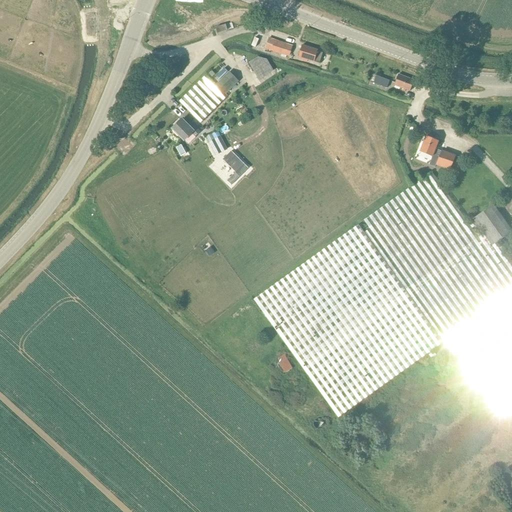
[(218,35),(228,31),(226,25),(216,29),(218,35)]
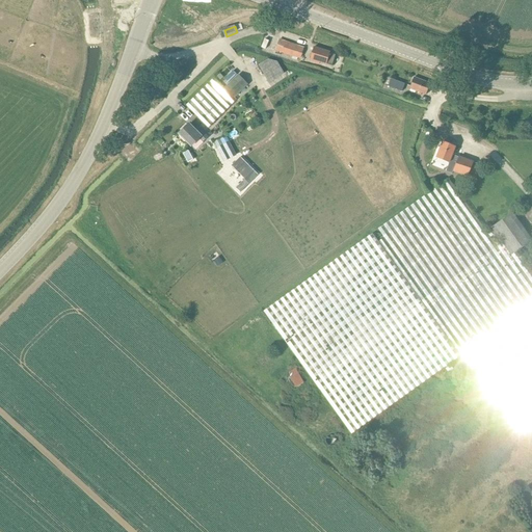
[(286,43),(280,41),(276,50),(283,52),(300,58),(304,48),(286,42),(286,43)]
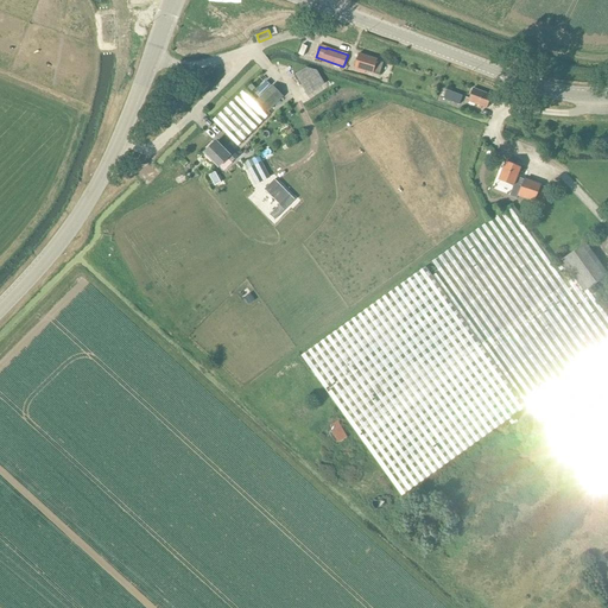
[(380,75),(384,63),(378,61),(378,59),(359,54),(354,68),(359,69),(358,73),(365,75),(366,71),(373,74),(374,73),(380,75)]
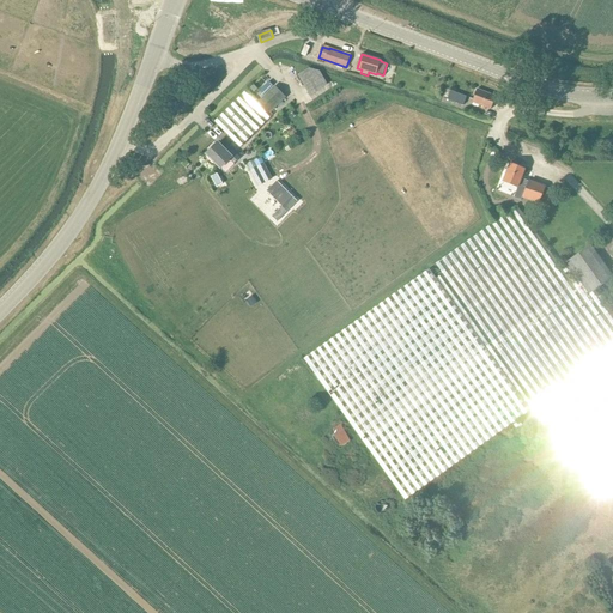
[(311,97),(328,85),(326,82),(320,72),(309,68),(298,76),(309,93),(311,97)]
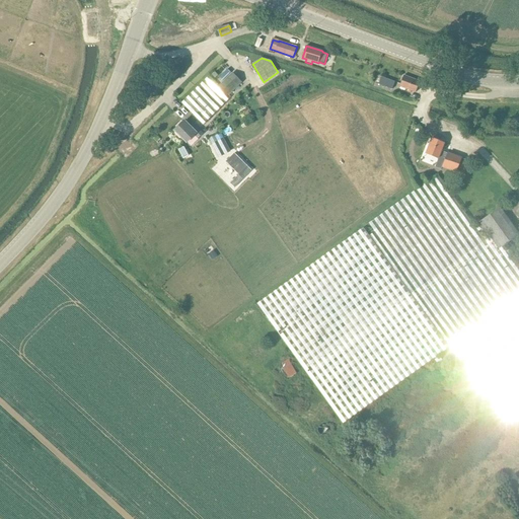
[(232,74),(220,85),(229,95),(241,83),(232,74)]
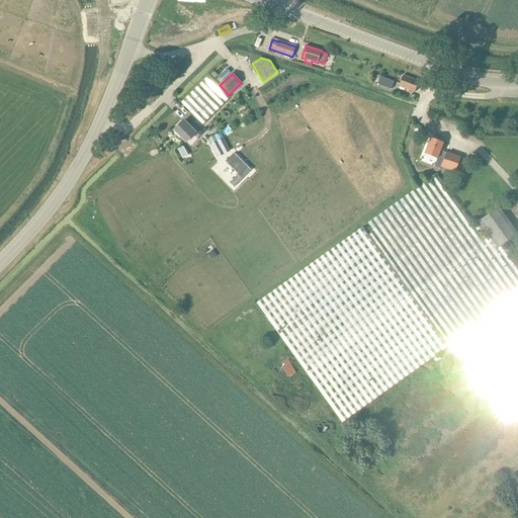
[(209,75),(181,102),(202,125),(231,97),(229,95),(220,85),(209,75)]
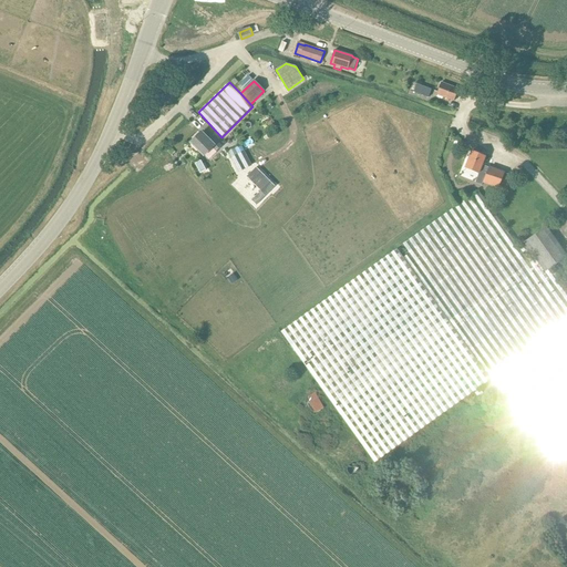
[(454,101),(457,92),(459,89),(442,83),(437,95),(454,101)]
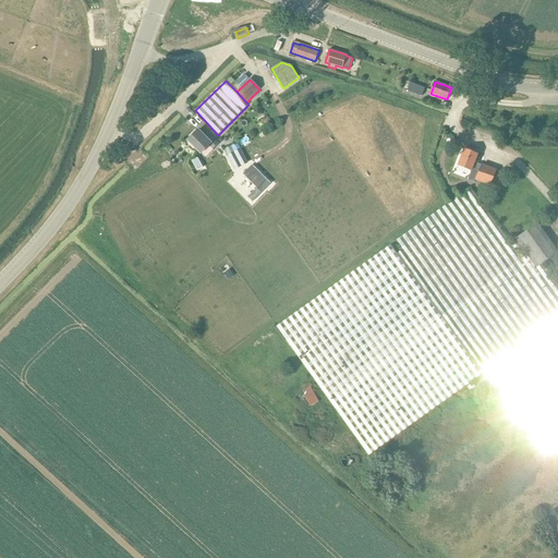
[(422,96),(425,88),(410,83),(407,91),(422,96)]
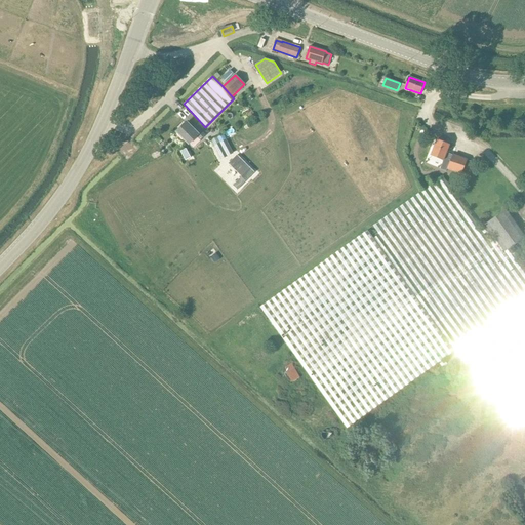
[(193,129),(187,123),(177,131),(189,145),(197,136),(201,140),(205,135),(196,126),(193,129)]
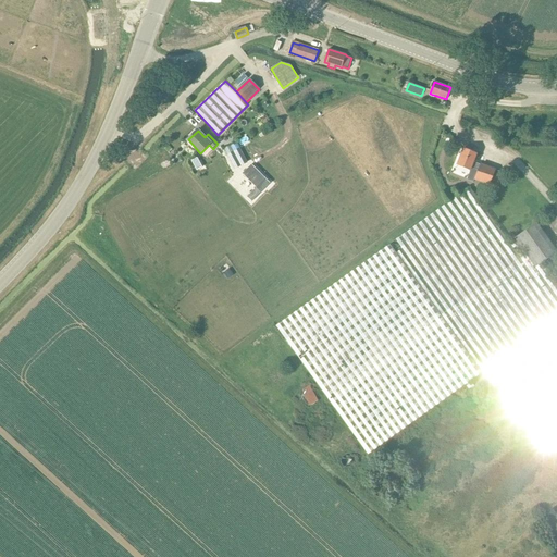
[(236,143),(224,149),(234,170),(247,163),(237,143),(236,143)]
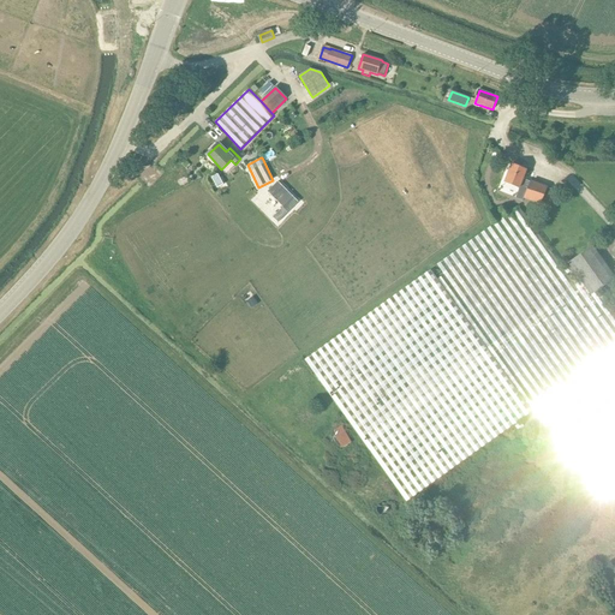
[(512,165),(505,183),(520,189),(526,191),(524,198),(539,204),(547,187),(531,181),(530,183),(523,180),(526,171),(512,165)]
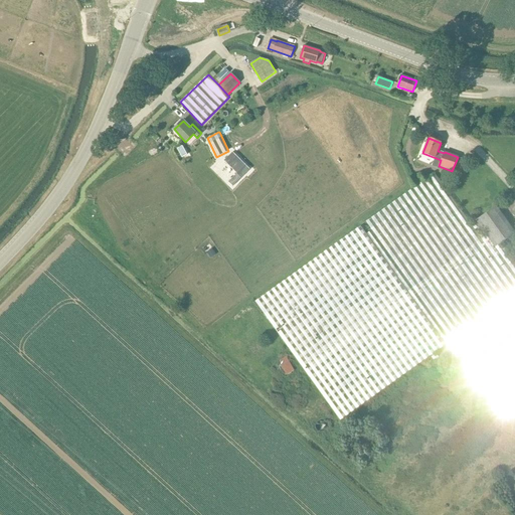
[(182,146),(177,149),(182,158),(187,155),(182,146)]
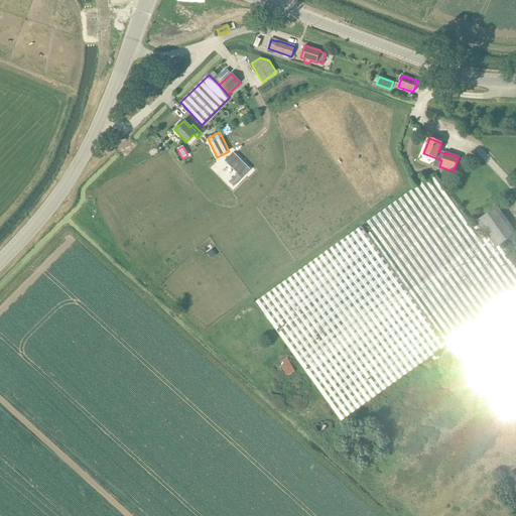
[(233,153),(225,161),(238,174),(229,183),(233,186),(249,170),(233,153)]
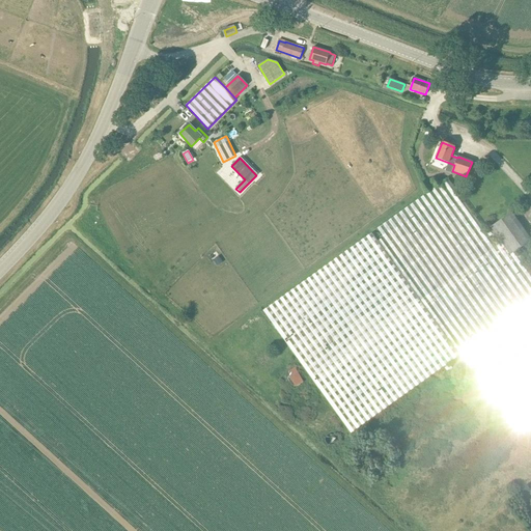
[(459,355),(464,360),(481,346),(490,339),(530,305),(530,272),(515,251),(510,255),(491,227),(485,231),(448,178),(427,193),(372,232),(372,233),(263,310),(351,432),(444,366),(455,385),(460,381),(449,363),(459,355)]
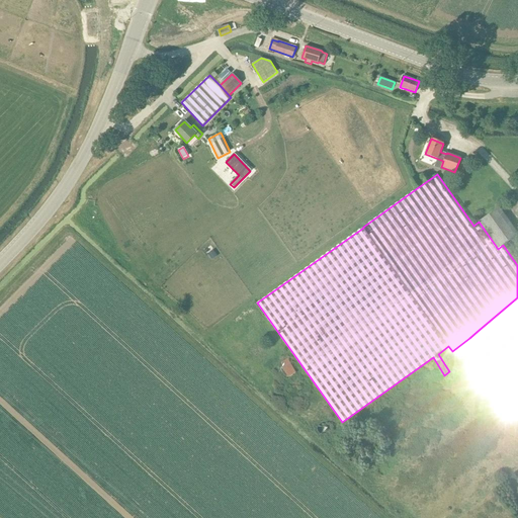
[(498,249),(503,245),(507,243),(511,248),(517,243),(517,242),(515,237),(517,234),(509,222),(499,207),(479,222),(498,249)]
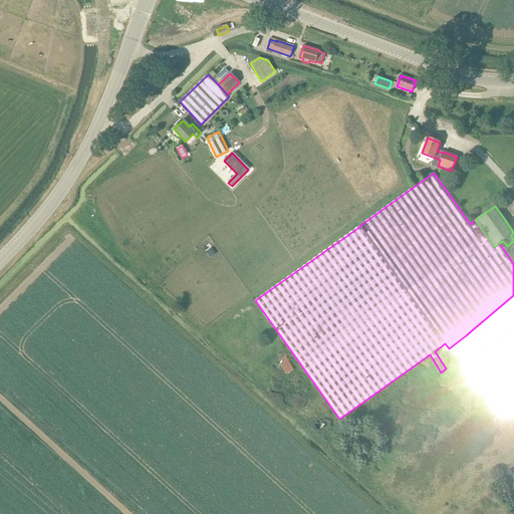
[(211,248),(206,252),(210,258),(215,254),(211,248)]
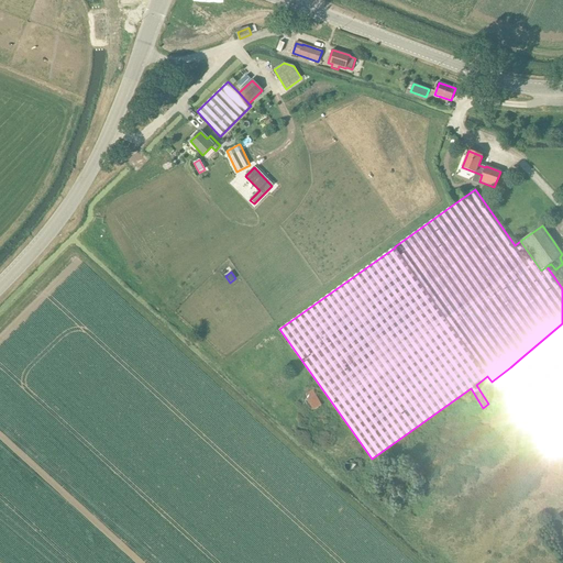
[(510,367),(492,382),(554,460),(562,451),(562,323),(519,360),(510,367)]
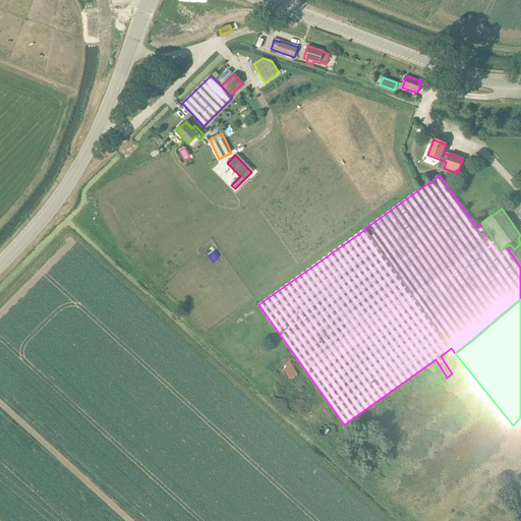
[(290,361),(282,364),(290,381),(298,377),(290,361)]
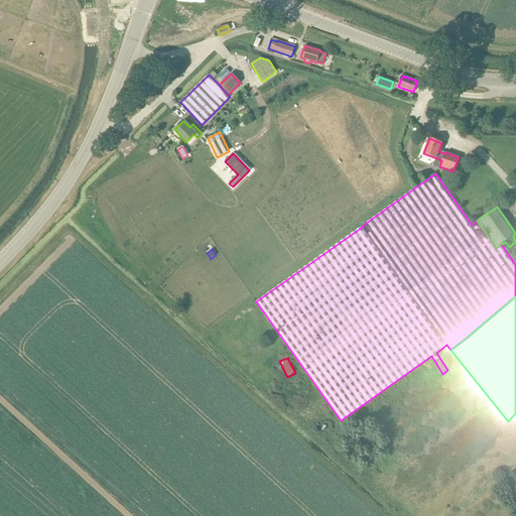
[(324,432),(325,432),(326,431),(327,430),(327,428),(327,427),(326,426),(325,425),(324,424),(323,424),(320,425),(319,425),(318,426),(318,428),(318,429),(318,431),(319,432),(320,432),(323,433),(324,432)]
